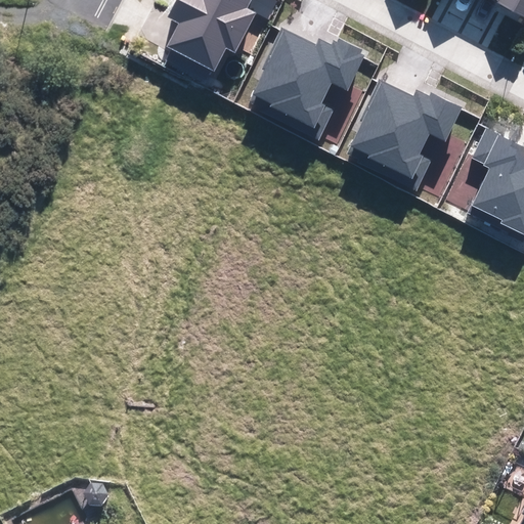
[(248,0),(178,0),(170,17),(180,23),(168,48),(214,71),(225,47),(235,51),(254,11),(245,7),(248,0)]
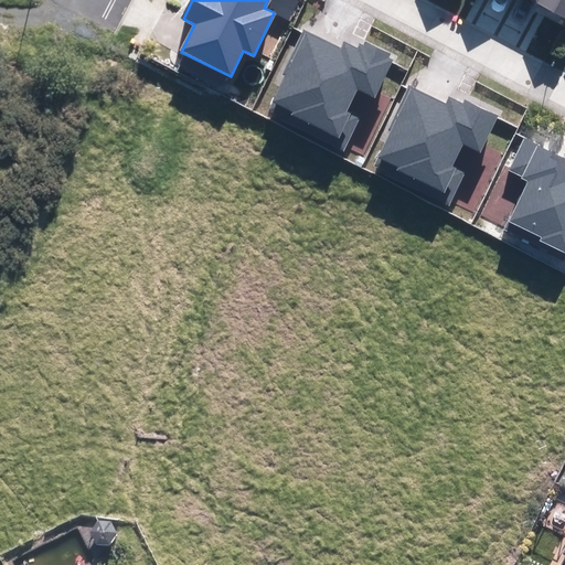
[(564,0),(537,0),(536,2),(564,17),(564,0)]
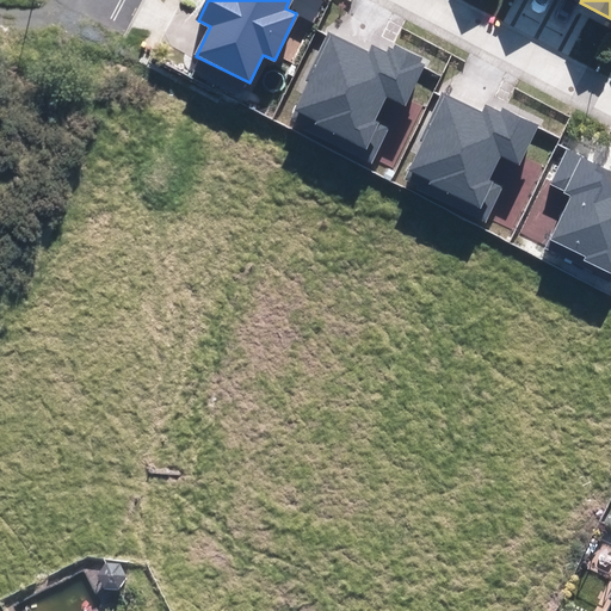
[(312,80),(294,117),(335,137),(331,144),(374,165),(390,129),(372,121),(386,93),(406,103),(424,66),(420,65),(423,60),(395,47),(392,56),(374,48),(371,54),(329,34),(308,78),(312,80)]
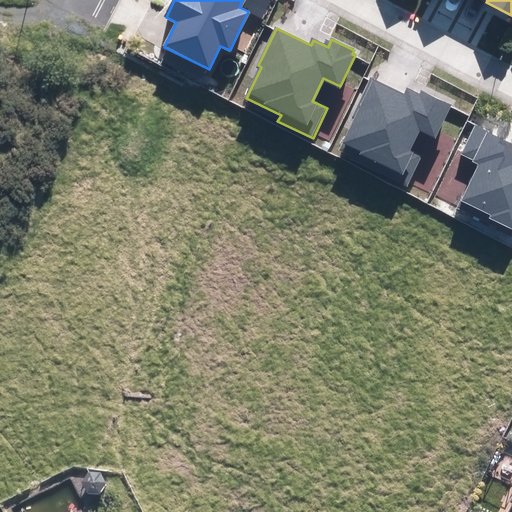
[(406,94),(375,79),(341,149),(351,153),(348,158),(407,185),(420,156),(408,151),(418,130),(436,138),(451,105),(421,91),(420,94),(408,89),(406,94)]
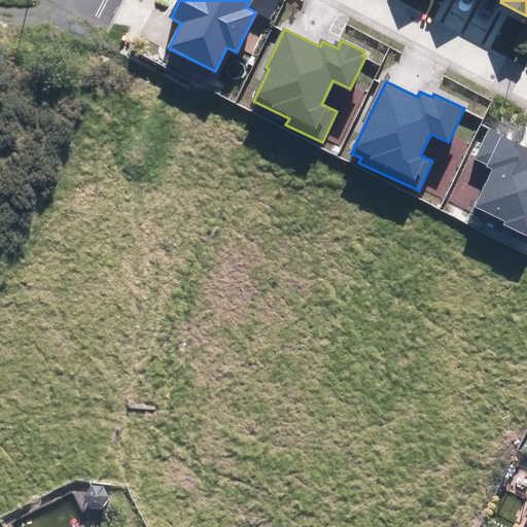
[(526,150),(526,147),(489,130),(476,157),(494,167),(472,213),(526,239),(526,153),(526,150)]
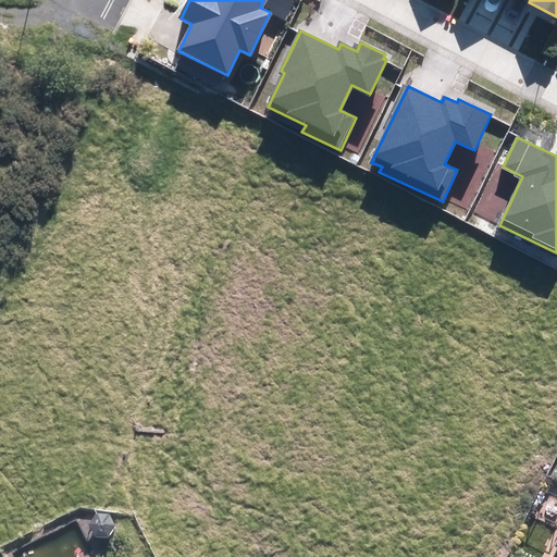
[(94,518),(86,529),(93,542),(107,543),(114,531),(108,518),(94,518)]
